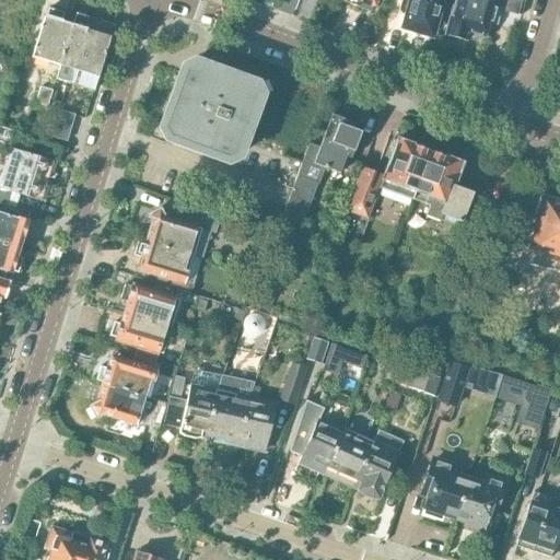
[(341,0),(371,11),(374,0),(341,0)]
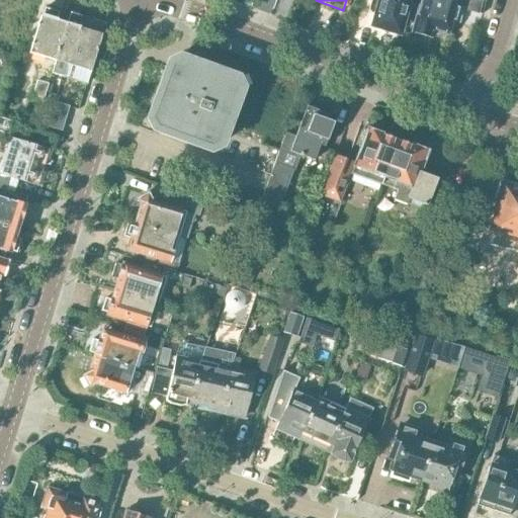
[(370,0),(368,9),(370,13),(375,15),(372,24),(399,32),(407,0),(370,0)]
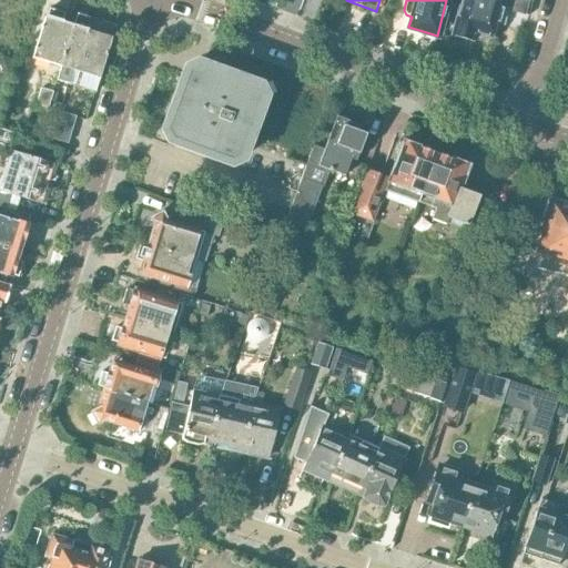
[(494,38),(504,0),(460,0),(450,34),(472,41),(475,32),(494,38)]
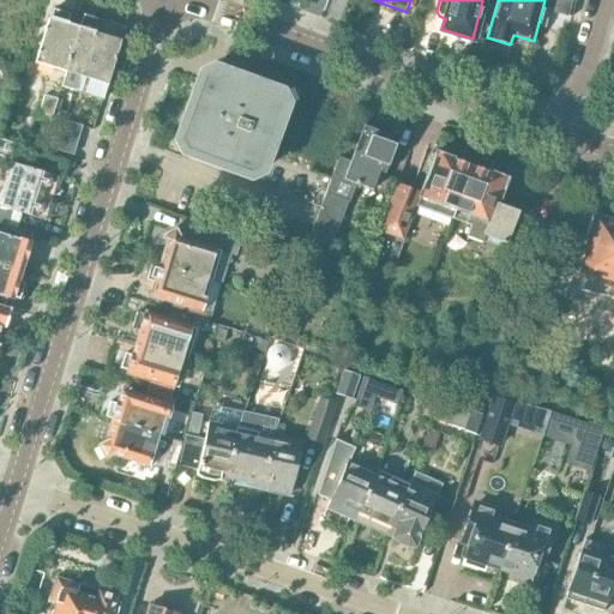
[(553,0),(551,11),(567,14),(571,0),(553,0)]
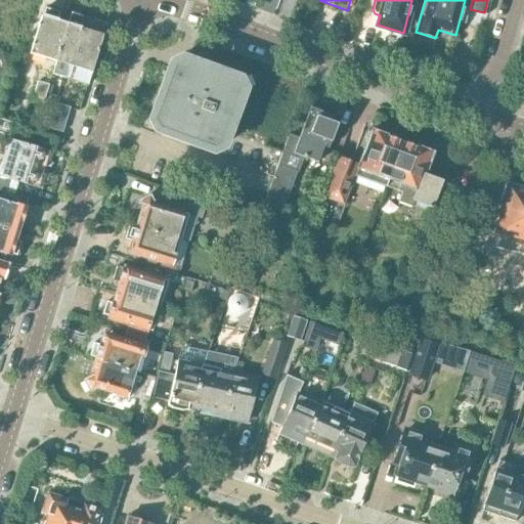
[(55,62),(67,24),(56,20),(59,13),(45,9),(43,16),(42,16),(30,54),(55,62)]
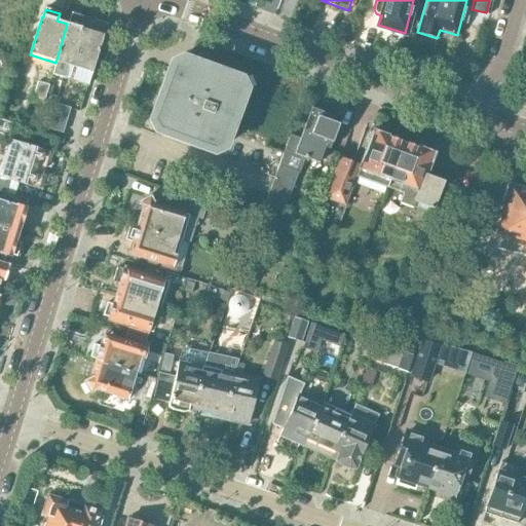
[(52,75),(63,78),(67,66),(69,67),(83,17),(71,13),(67,24),(55,63),(52,75)]
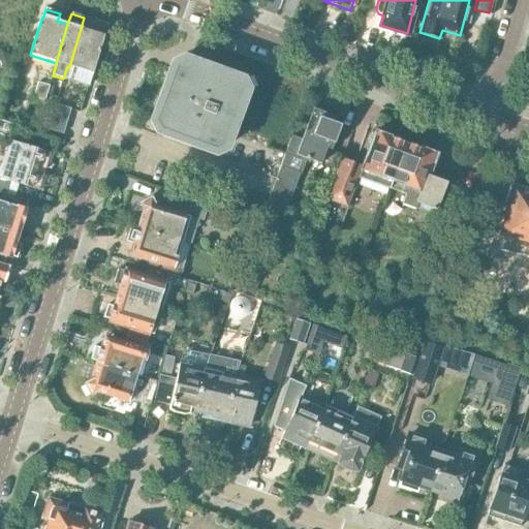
[(106,24),(84,18),(69,67),(67,66),(63,79),(88,86),(106,24)]
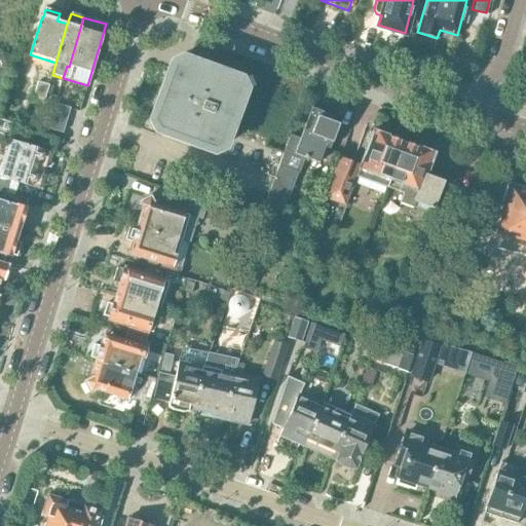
[(152,121),(157,132),(215,152),(224,148),(246,89),(240,80),(183,59),(173,63),(152,121)]
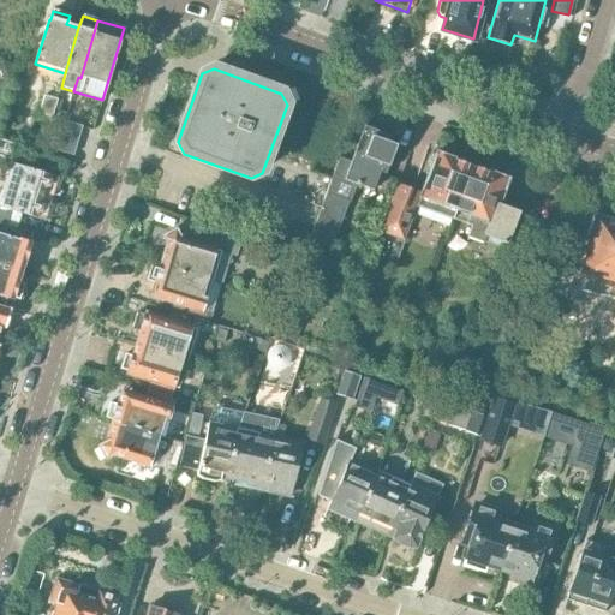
[(52,118),(59,96),(52,94),(51,99),(45,96),(39,114),(52,118)]
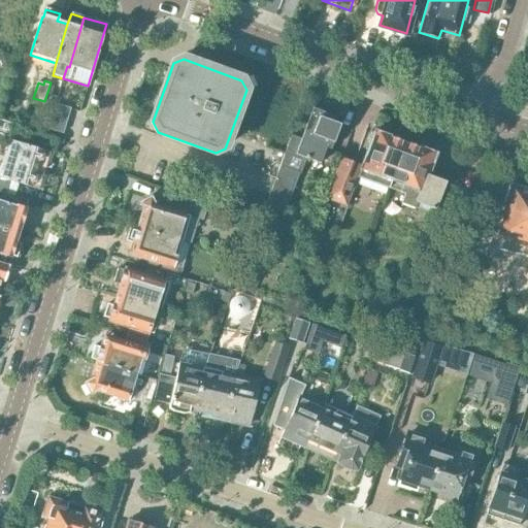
[(42,128),(64,134),(71,108),(55,104),(57,98),(52,96),(42,128)]
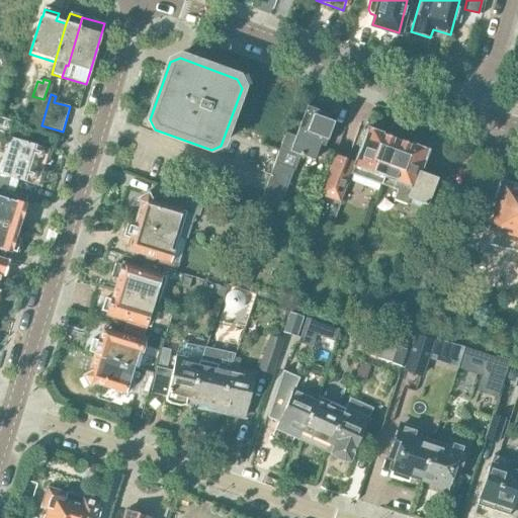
[(307,105),(289,151),(279,147),(260,200),(278,206),(292,169),(295,170),(301,155),(314,160),(320,144),(324,146),(333,121),(329,120),(331,114),(307,105)]
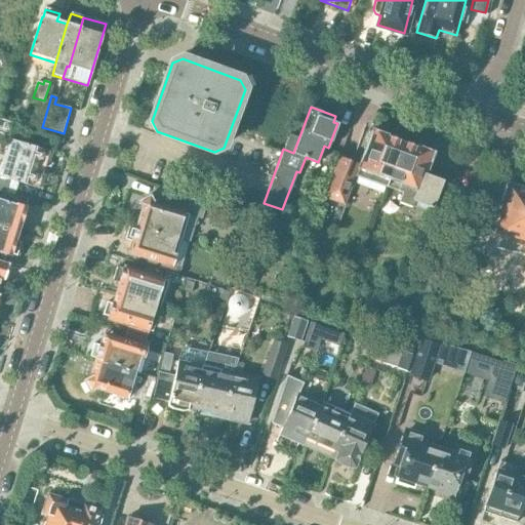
[(0,132),(10,135),(13,124),(0,119),(0,132)]
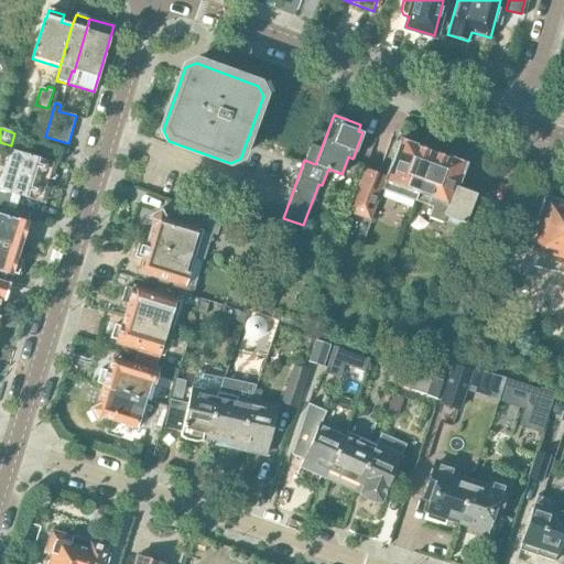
[(414,199),(433,152),(430,151),(429,147),(421,144),(418,147),(401,140),(386,182),(384,181),(386,179),(362,170),(347,212),(370,220),(372,215),(378,202),(379,197),(382,187),(414,199)]
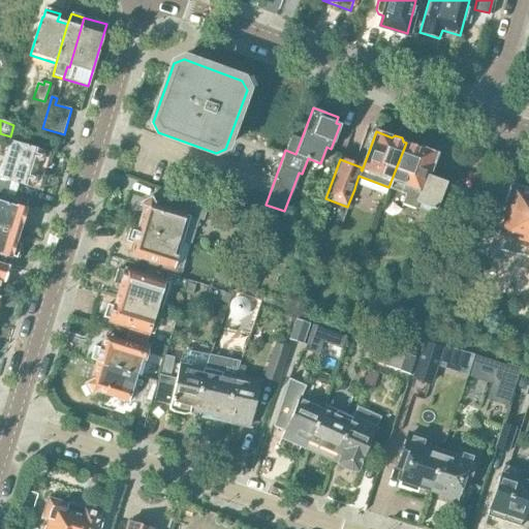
[(0,191),(5,194),(9,182),(39,190),(51,153),(8,141),(6,149),(0,147),(0,191)]
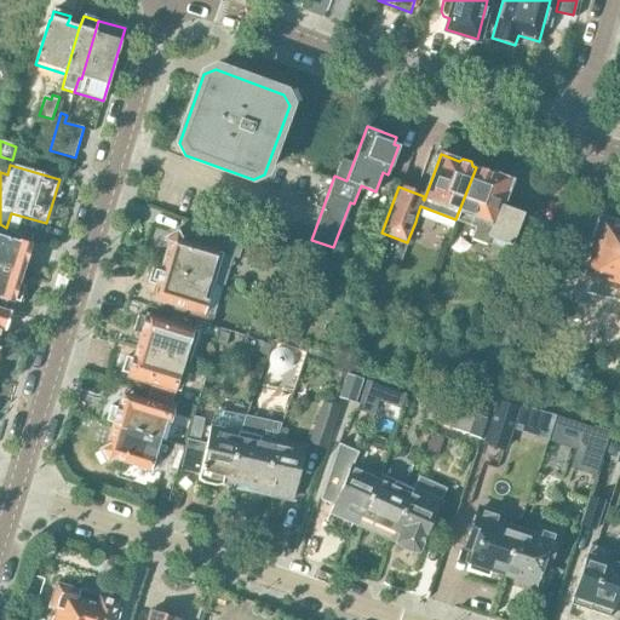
[(480,168),(476,167),(455,219),(470,225),(476,227),(471,239),(506,251),(521,214),(500,207),(511,179),(492,173),(489,168),(483,166),(480,168)]
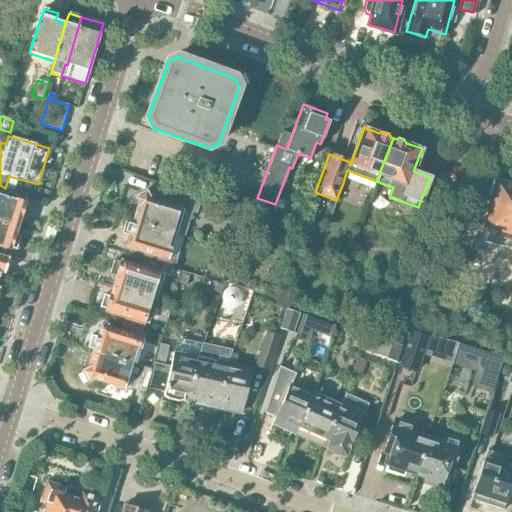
[(0,185),(0,219),(18,225),(28,195),(5,188),(0,185)]
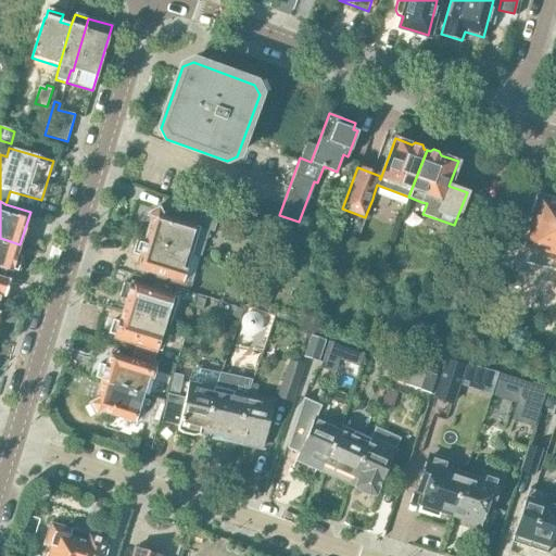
[(555,204),(541,201),(532,231),(530,230),(527,242),(530,243),(529,244),(533,245),(531,254),(555,260),(555,204)]
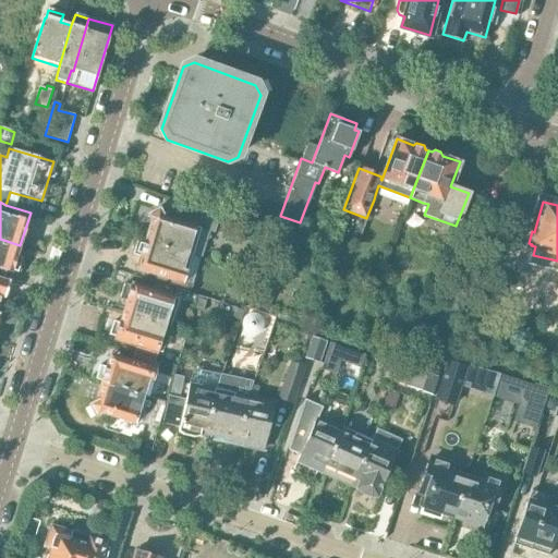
[(146,243),(187,254),(195,227),(215,233),(219,217),(181,203),(176,220),(165,217),(159,209),(148,216),(153,222),(146,243)]
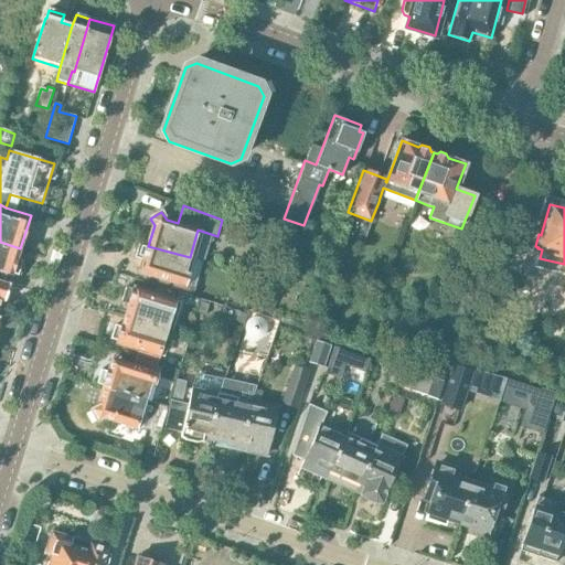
[(0,280),(3,283),(6,275),(11,277),(11,276),(19,277),(23,264),(17,260),(20,248),(0,242),(0,280)]
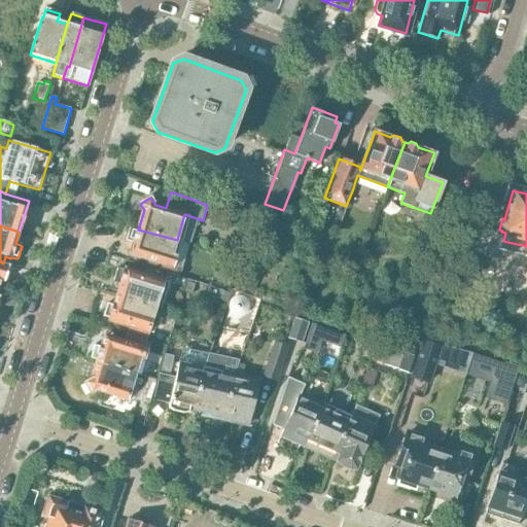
[(146,266),(168,273),(180,276),(182,269),(173,266),(176,255),(172,254),(177,240),(138,230),(130,227),(127,240),(134,242),(131,253),(148,258),(146,266)]
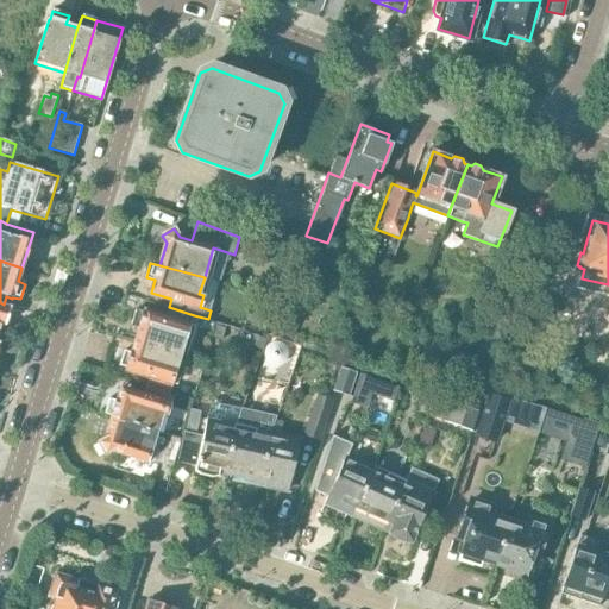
[(11,306),(4,305),(0,302),(0,324),(5,325),(11,306)]
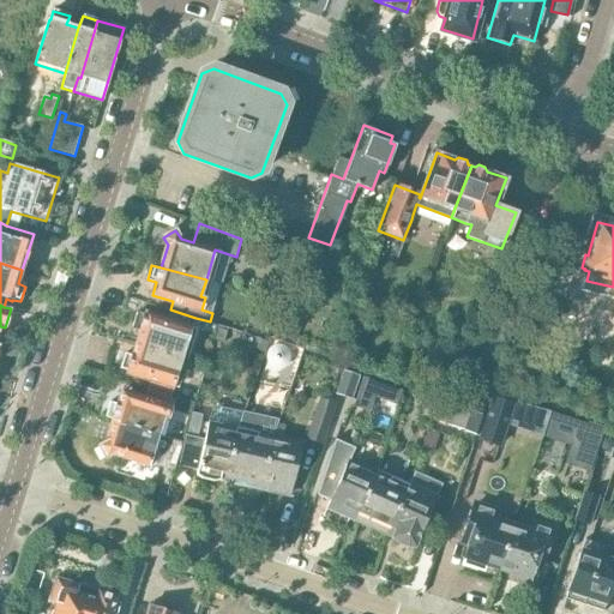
[(192,327),(196,318),(170,309),(167,319),(146,313),(146,315),(137,313),(132,327),(142,331),(138,343),(182,356),(192,327)]
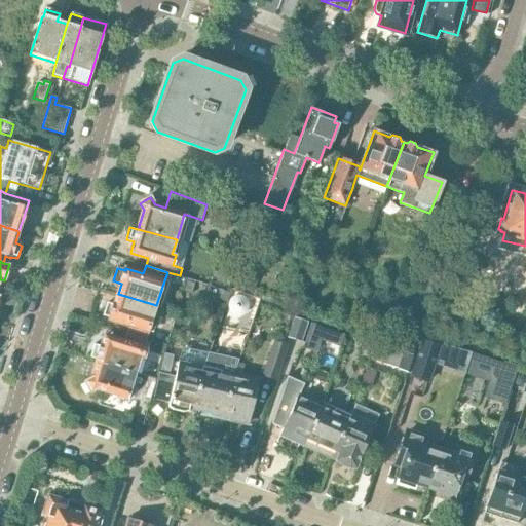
[(250,292),(258,270),(243,265),(235,287),(250,292)]
